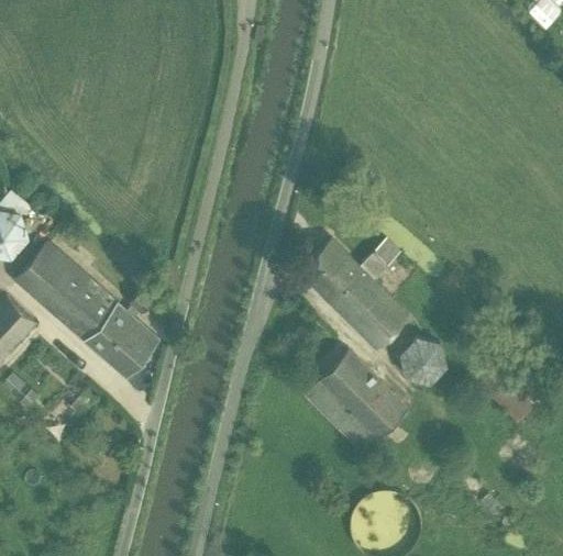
[(0,211),(0,259),(10,263),(29,242),(21,217),(0,211)]
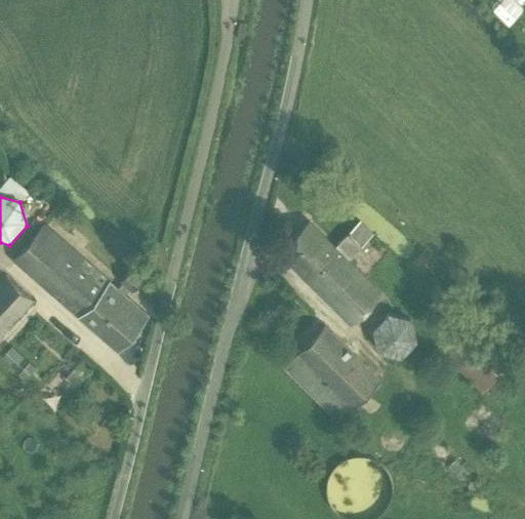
[(309,225),(279,254),(351,326),(380,296),(348,264),(372,239),(359,226),(334,250),(309,225)]
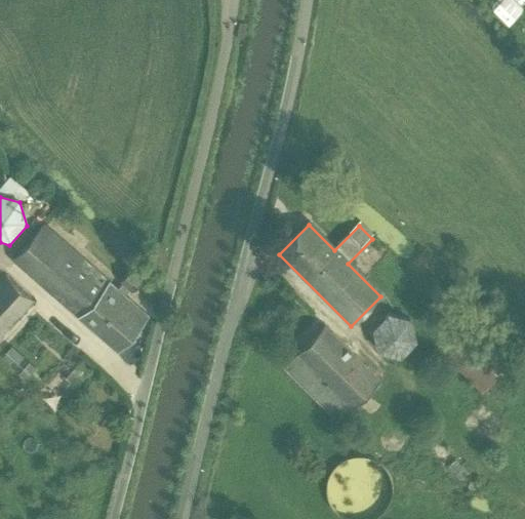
[(117,354),(148,319),(124,298),(129,293),(131,295),(142,283),(130,274),(120,285),(122,287),(118,292),(110,285),(109,286),(42,229),(12,263),(79,320),(78,321),(117,354)]
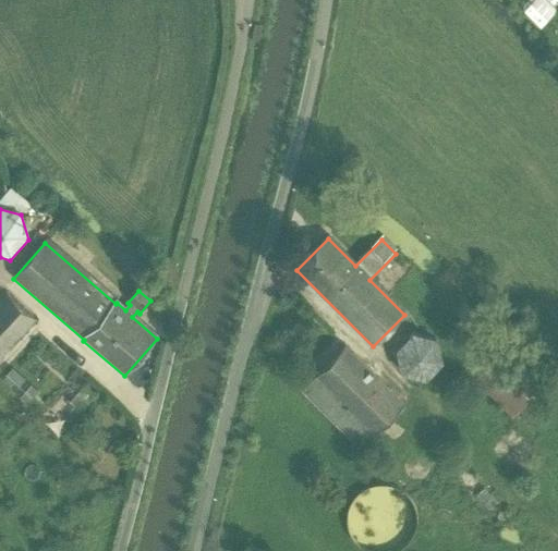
[(0,362),(36,323),(5,296),(0,302),(0,362)]
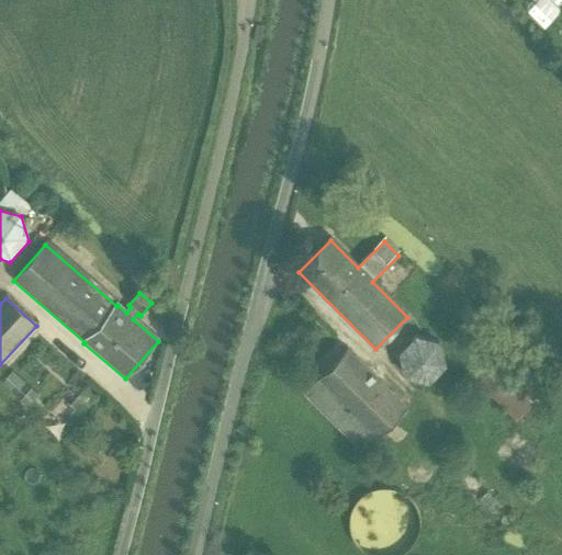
[(429,387),(447,370),(440,344),(416,340),(398,358),(405,381),(429,387)]
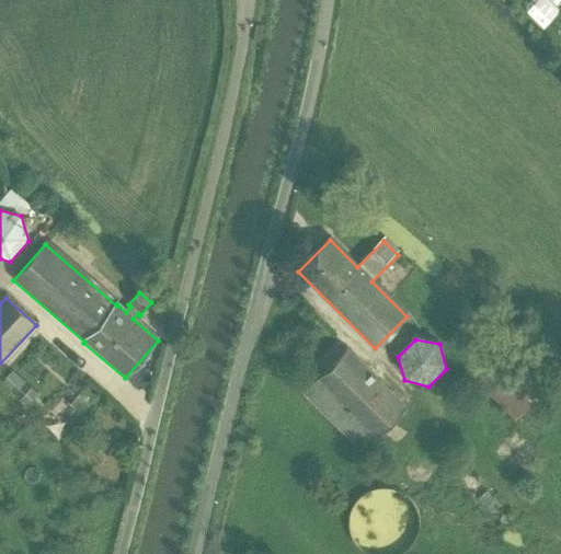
[(363,454),(407,410),(346,350),(302,395),(363,454)]
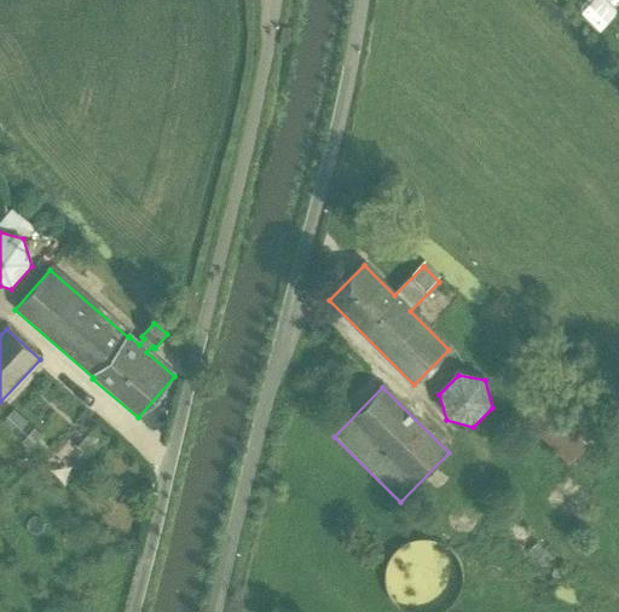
[(460,590),(461,582),(460,575),(458,567),(453,560),(449,555),(444,550),(437,547),(429,546),(423,544),(418,546),(409,548),(401,552),(397,556),(392,563),(389,567),(388,575),(387,582),(388,590),(389,595),(393,601),(397,607),(403,611),(445,611),(449,608),(453,604),(458,595),(460,590)]
